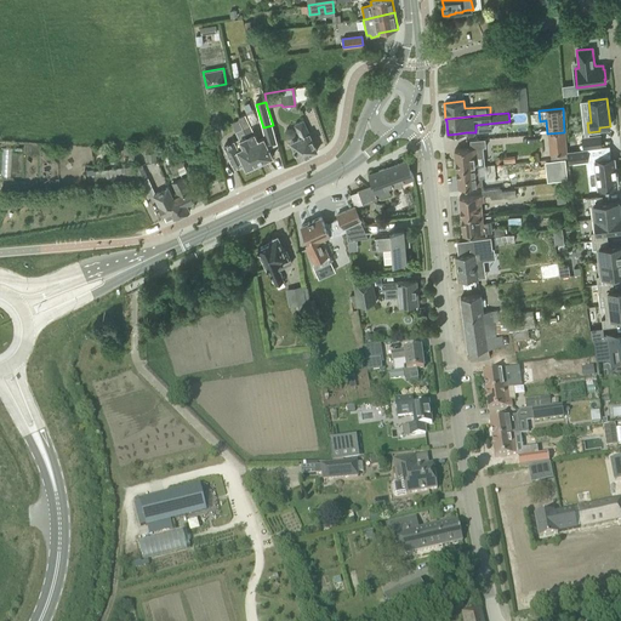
[(303,121),(294,125),(300,138),(291,142),(298,159),(317,151),(303,121)]
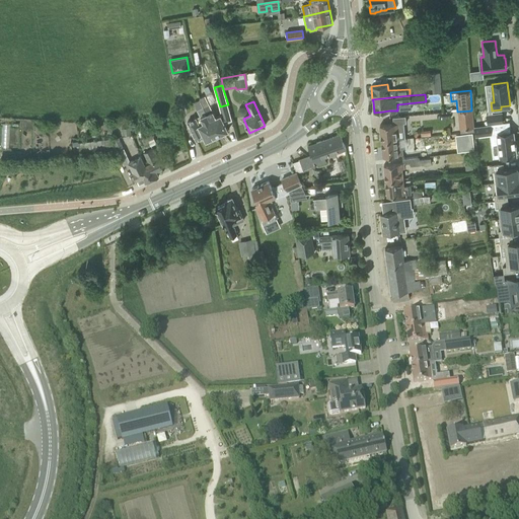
[(210,105),(204,108),(217,136),(228,131),(220,115),(215,118),(210,105)]
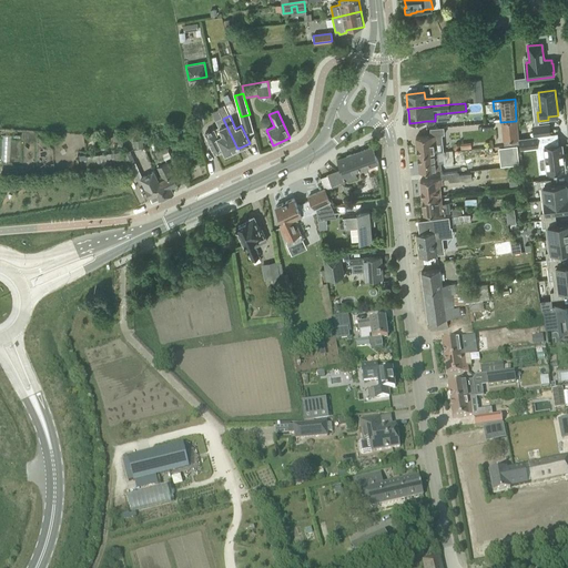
[(237,149),(223,119),(217,121),(220,128),(209,132),(210,133),(206,135),(215,153),(223,149),(225,154),(237,149)]
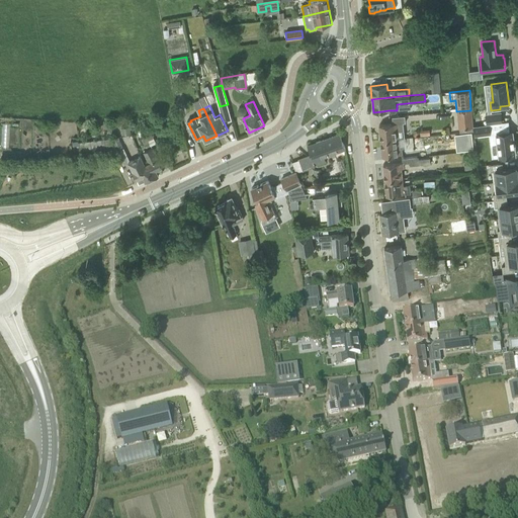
[(470,110),(456,111),(458,128),(472,127),(470,110)]
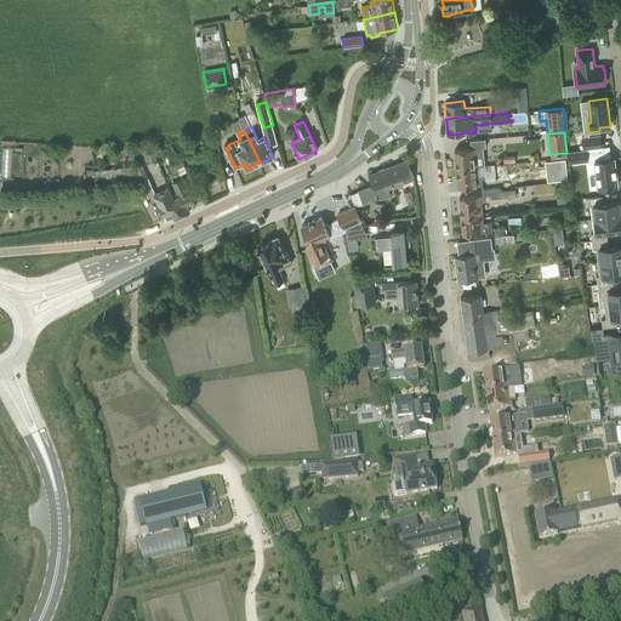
[(596,135),(582,137),(584,149),(587,148),(598,147),(602,147),(600,135),(596,135)]
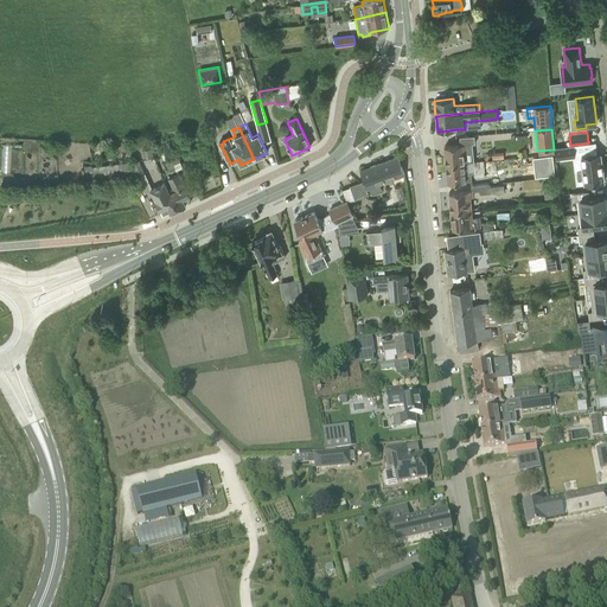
[(466,163),(465,152),(473,151),(473,144),(445,147),(446,165),(466,163)]
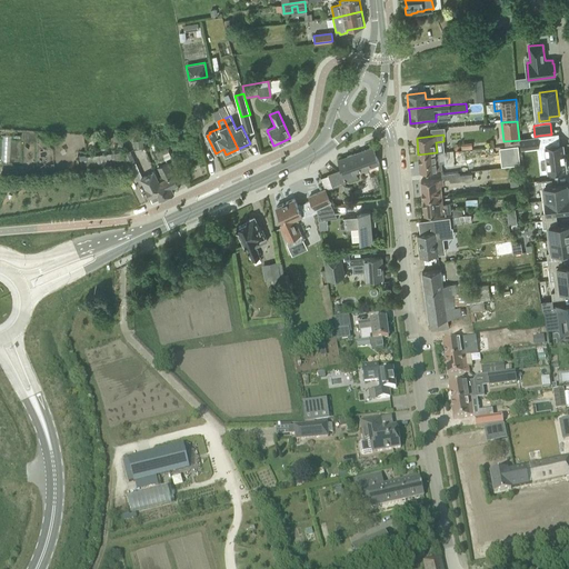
[(520,138),(521,149),(531,148),(535,148),(539,148),(538,136),(535,137),(520,138)]
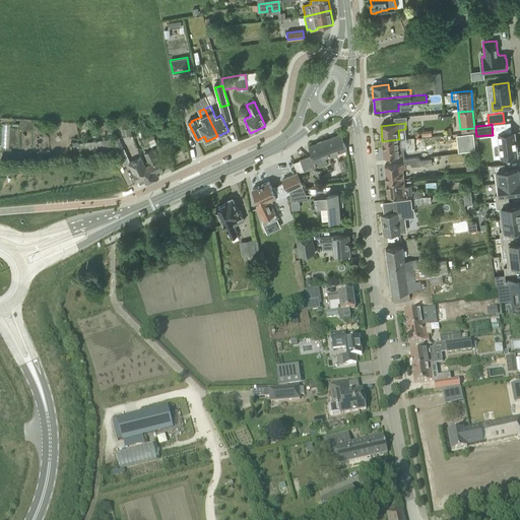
[(517,145),(516,145),(514,132),(498,134),(501,158),(517,156),(517,152),(518,152),(517,145)]
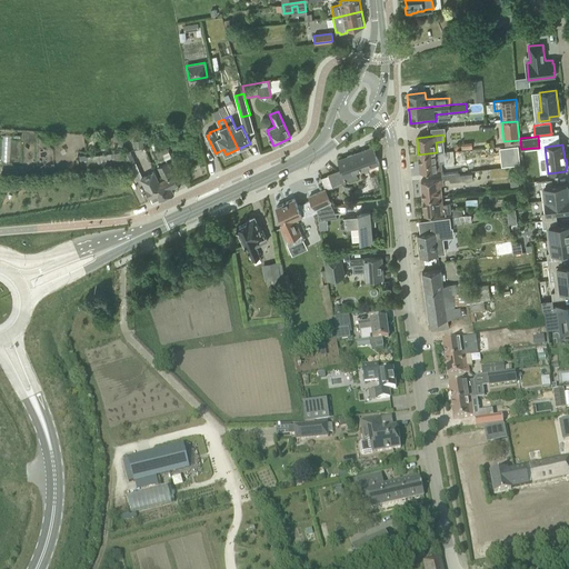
[(358,178),(356,172),(379,163),(373,147),(338,160),(341,170),(346,182),(358,178)]
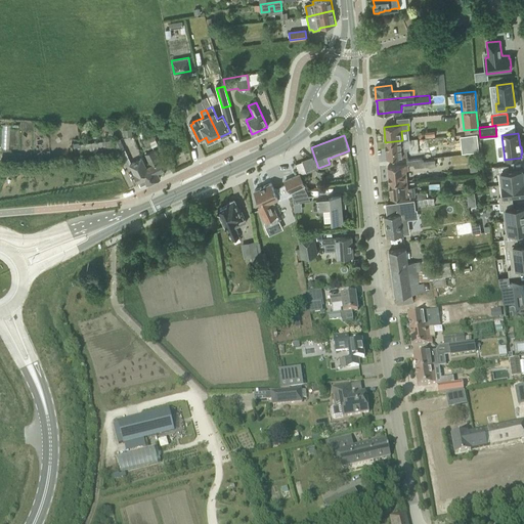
[(477,135),(460,136),(462,154),(479,151),(477,135)]
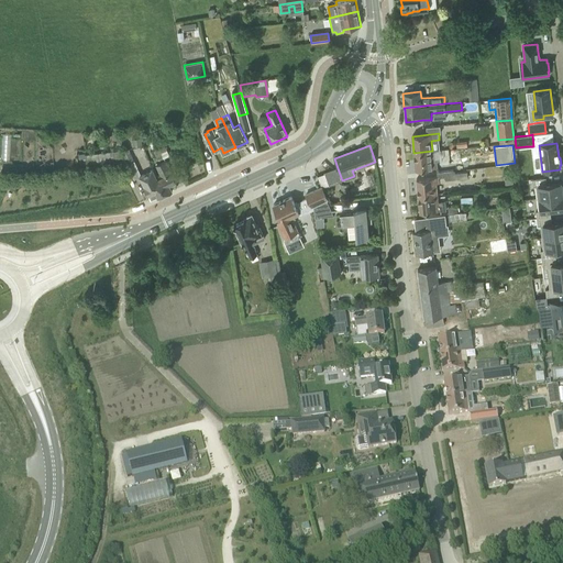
[(139,173),(140,172),(129,147),(120,148),(134,179),(140,176),(139,173)]
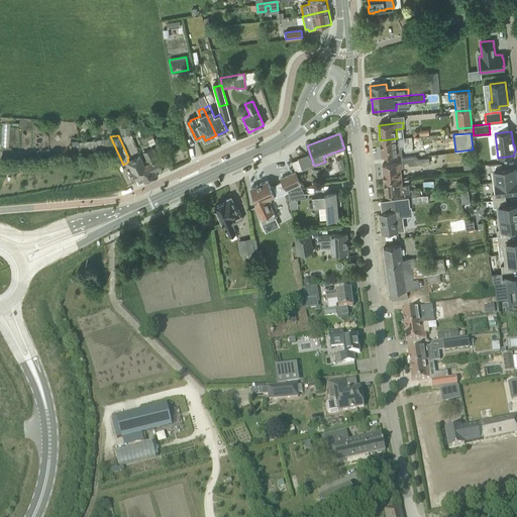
[(103,149),(102,138),(78,141),(79,151),(103,149)]
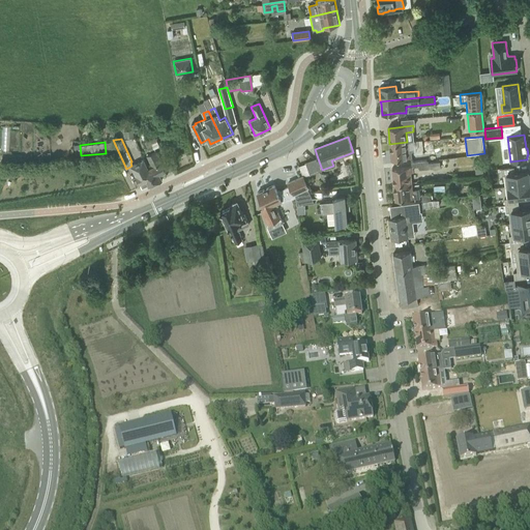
[(408,152),(407,142),(389,144),(391,160),(411,158),(410,152),(408,152)]
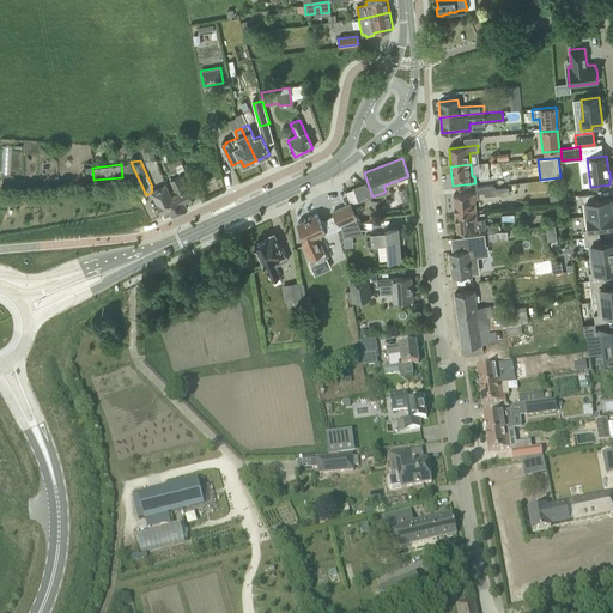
[(192,199),(187,188),(186,189),(180,176),(170,181),(177,194),(173,196),(180,212),(187,207),(186,205),(189,204),(188,200),(192,199)]
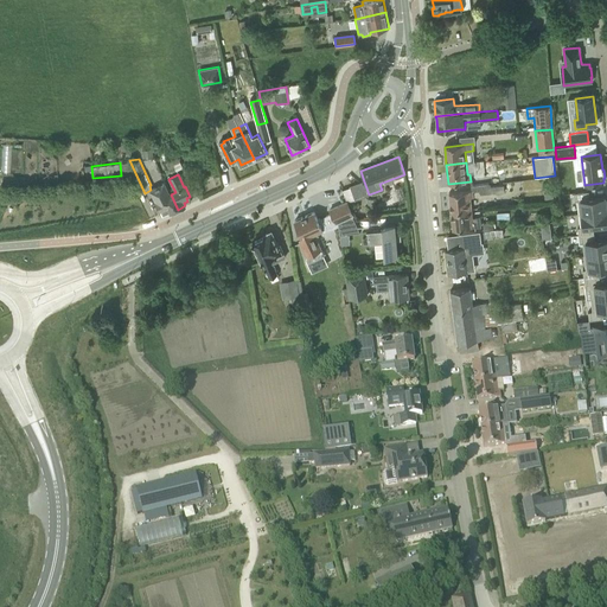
[(178,210),(171,195),(165,183),(151,190),(157,200),(163,215),(170,211),(171,213),(178,210)]
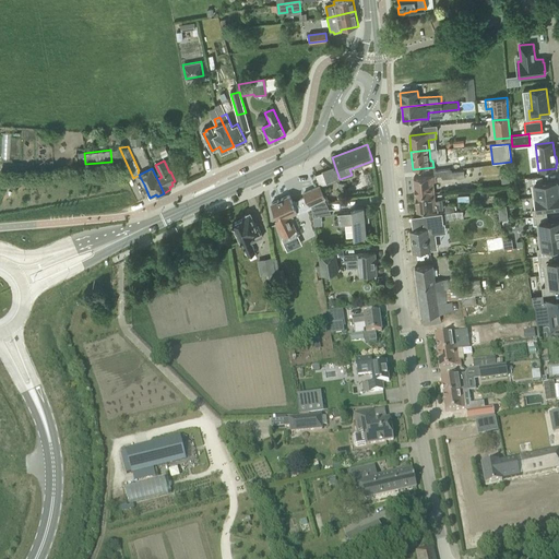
[(464,177),(464,170),(459,170),(459,168),(441,170),(442,179),(464,177)]
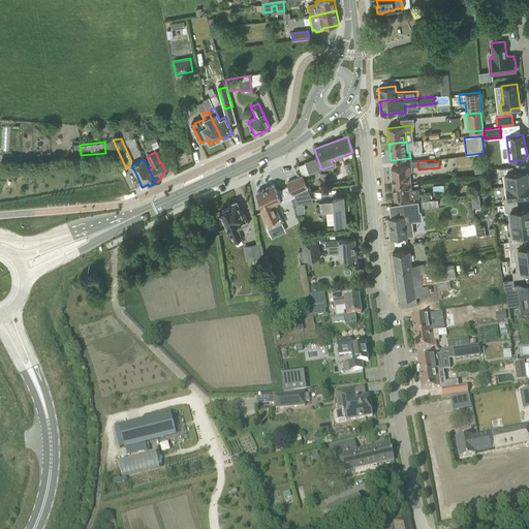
[(411,172),(411,166),(392,168),(393,184),(410,182),(409,173),(411,172)]
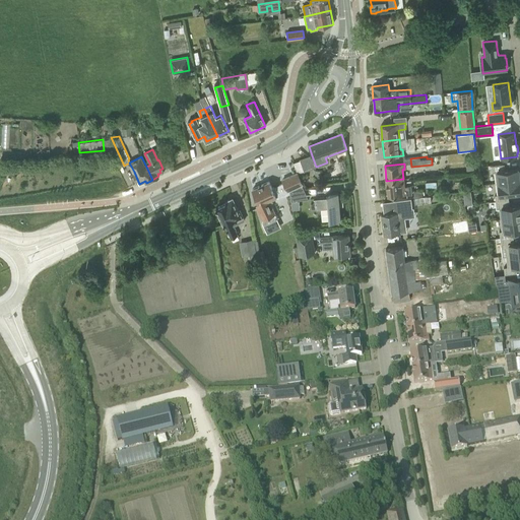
[(519,180),(518,169),(505,170),(504,164),(492,166),(492,172),(495,172),(496,183),(519,180)]
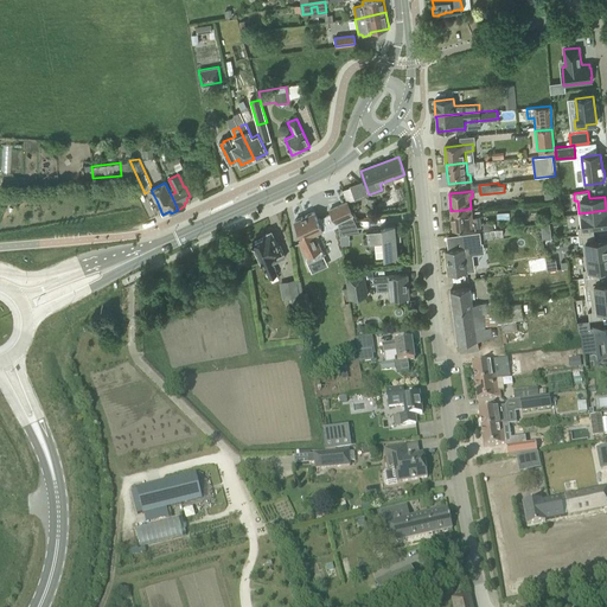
[(345,219),(353,216),(347,202),(330,210),(331,213),(336,223),(338,223),(338,227),(339,236),(347,235),(345,219)]
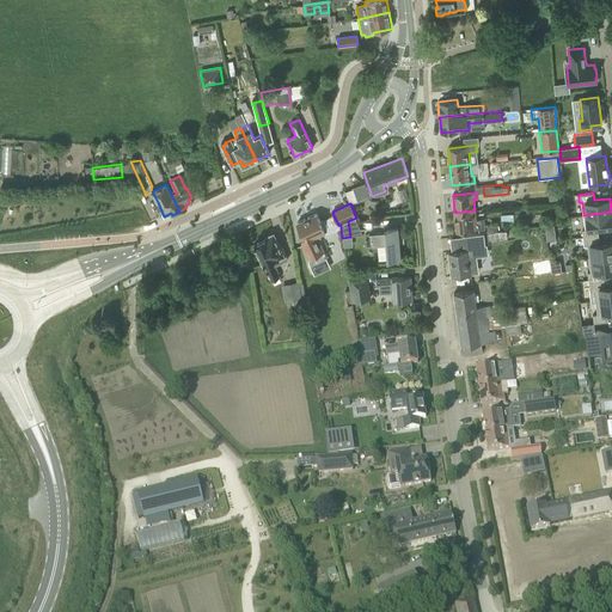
[(485,228),(485,219),(476,220),(475,210),(454,213),(457,232),(485,228)]
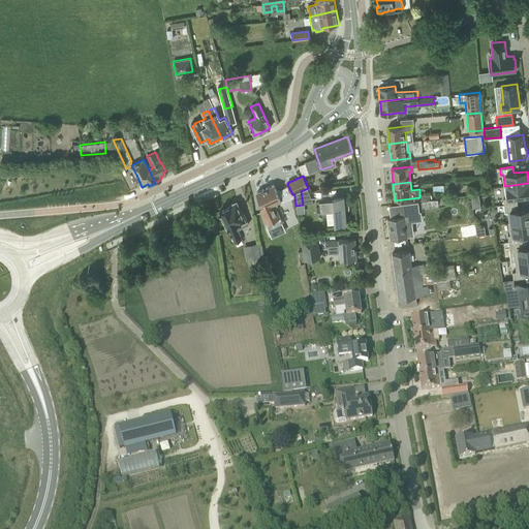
[(528,195),(528,184),(528,183),(504,186),(505,197),(503,198),(504,205),(518,204),(517,197),(528,195)]
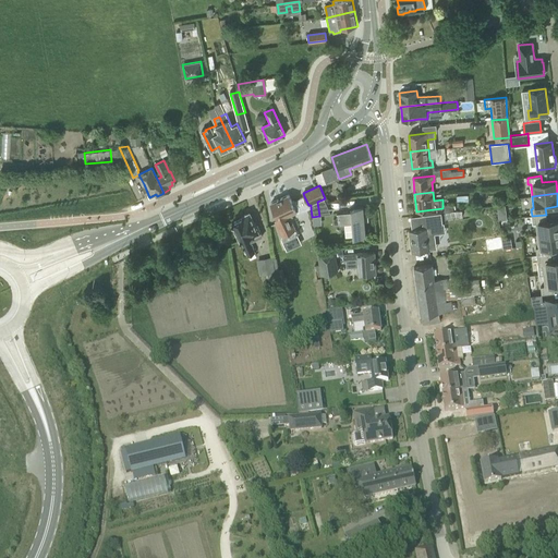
[(289,195),(270,203),(275,213),(278,219),(275,221),(282,237),(281,239),(282,243),(284,242),(298,235),(289,218),(292,217),(291,214),(295,213),(296,215),(311,208),(311,205),(308,205),(304,196),(292,203),(289,195)]
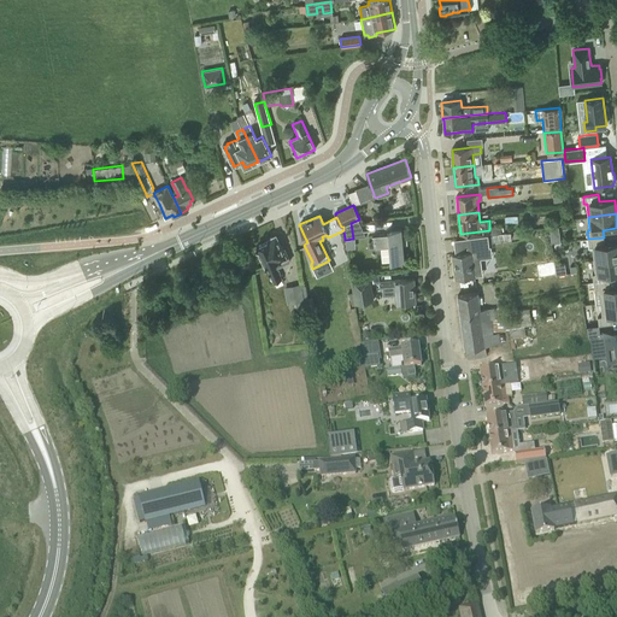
[(401,228),(388,229),(388,235),(374,236),(374,247),(389,246),(391,262),(404,259),(403,245),(407,244),(407,233),(401,234),(401,228)]
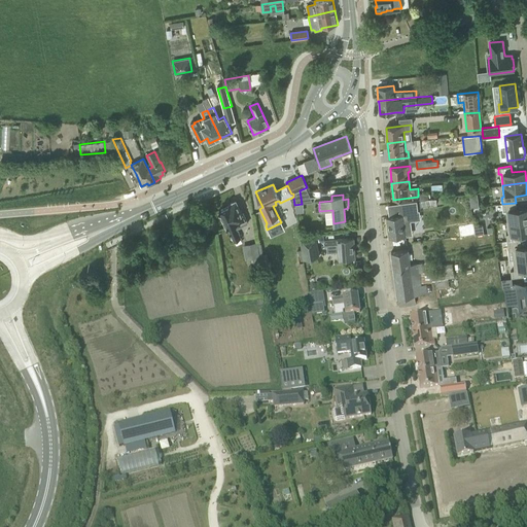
[(478,200),(470,201),(471,209),(479,208),(478,200)]
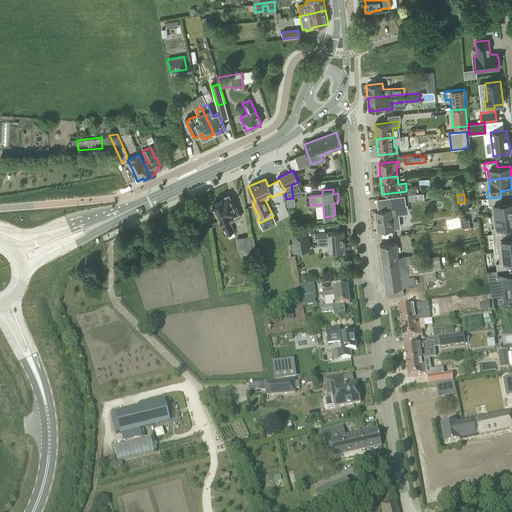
[(239,214),(236,207),(234,207),(233,205),(228,196),(223,198),(224,199),(213,204),(217,213),(227,235),(234,231),(228,219),(239,214)]
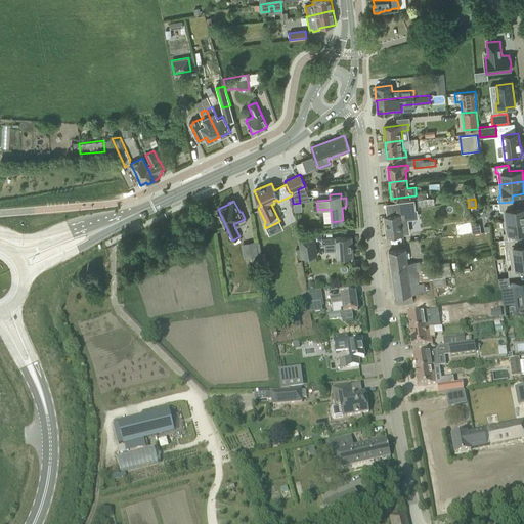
[(396,214),(384,216),(387,236),(396,235),(403,234),(402,231),(409,230),(406,211),(416,210),(415,201),(394,203),(396,214)]
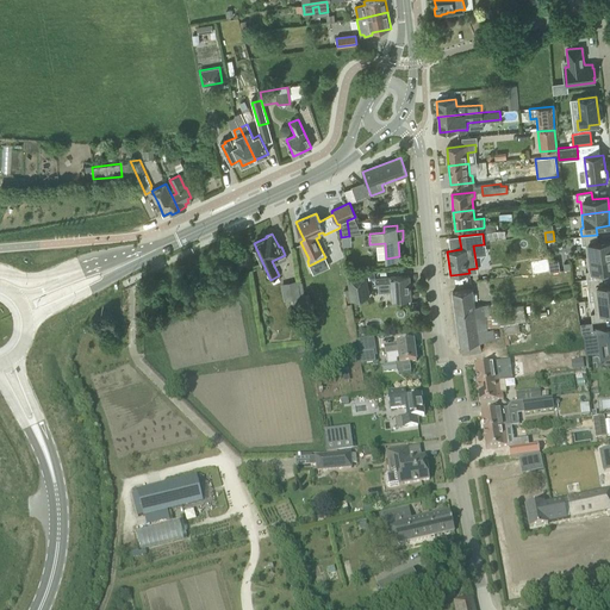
[(609,240),(597,242),(597,235),(582,236),(583,244),(585,244),(586,257),(609,254),(609,240)]
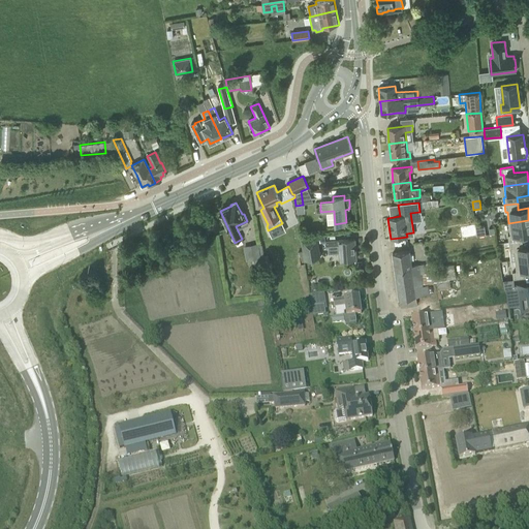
[(528,232),(528,220),(508,223),(510,235),(507,235),(508,242),(522,241),(521,235),(528,232)]
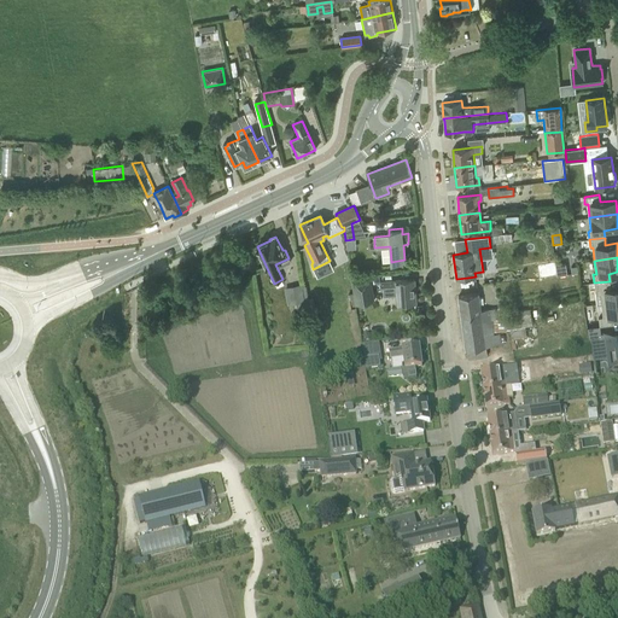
[(567,262),(558,264),(559,274),(570,273),(567,262)]
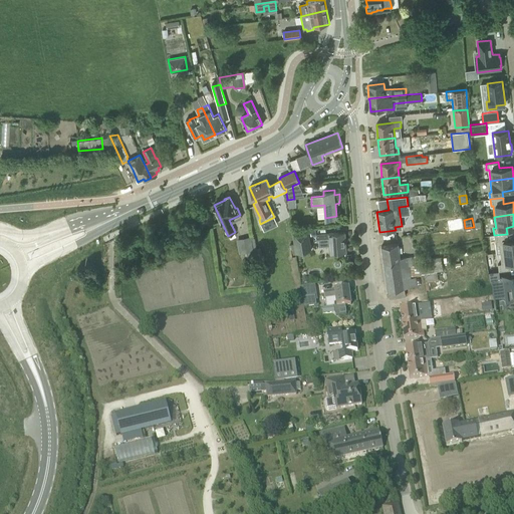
[(463,229),(462,220),(452,221),(454,230),(463,229)]
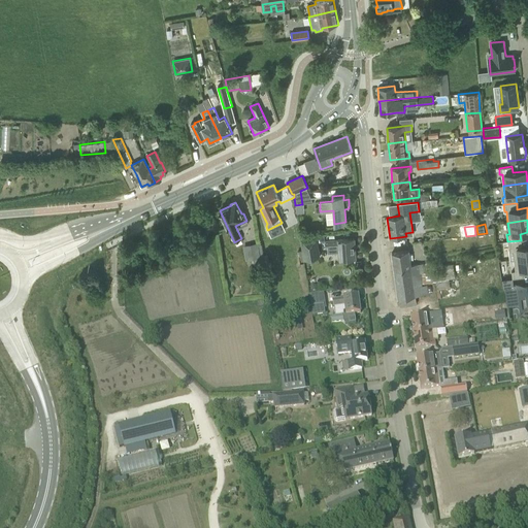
[(317,237),(300,239),(303,260),(320,257),(317,237)]
